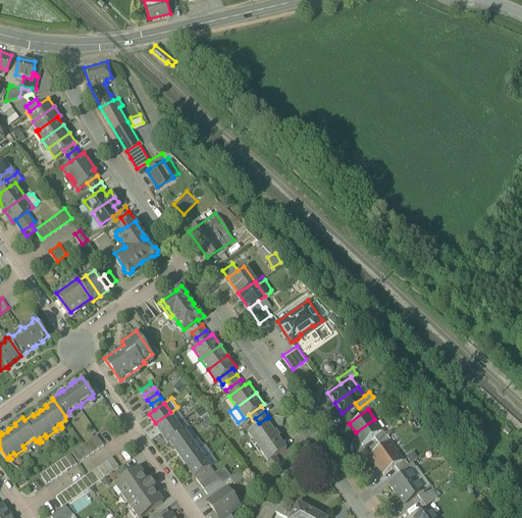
[(155,423),(161,431),(177,420),(171,412),(170,412),(155,423)]
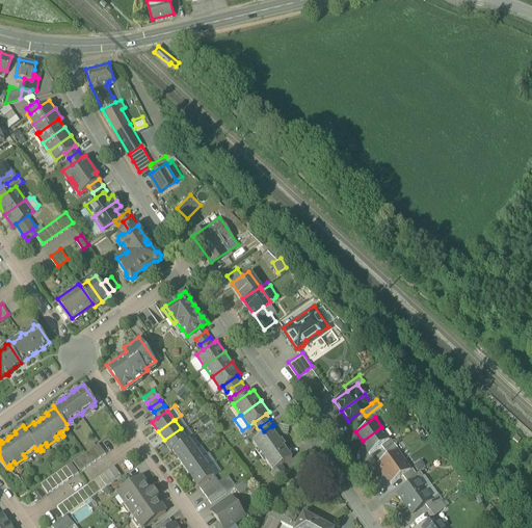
[(273,468),(282,463),(292,455),(284,443),(285,442),(282,437),(280,438),(272,426),(271,426),(264,431),(253,440),(258,446),(259,445),(263,450),(259,452),(260,453),(263,451),(266,456),(265,456),(273,468)]
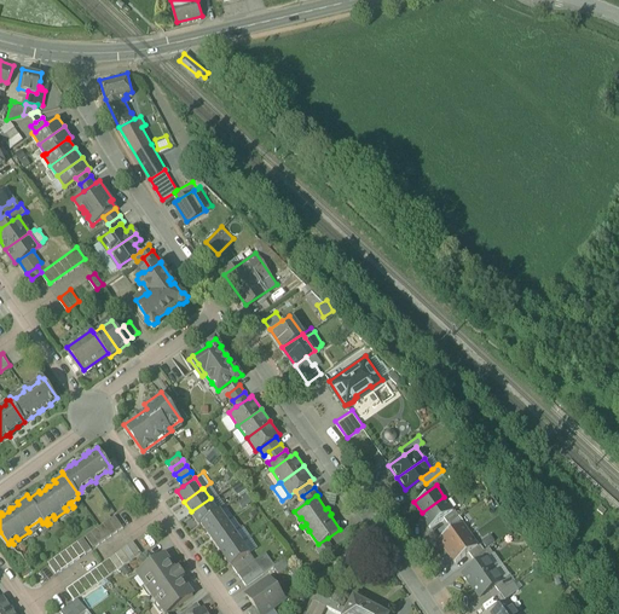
[(452,508),(444,497),(422,513),(431,525),(434,521),(444,515),(452,508)]
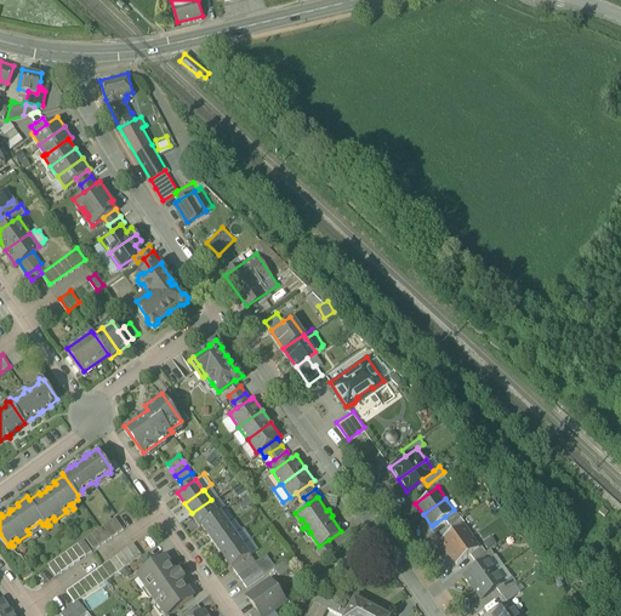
[(199,524),(201,523),(218,511),(211,500),(192,513),(199,524)]
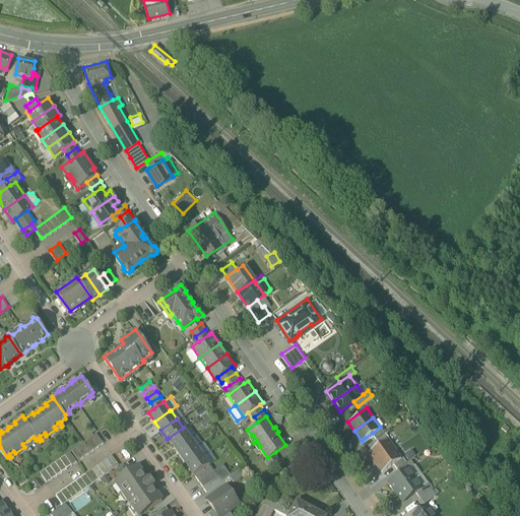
[(373,433),(376,437),(385,431),(382,426),(380,427),(373,433)]
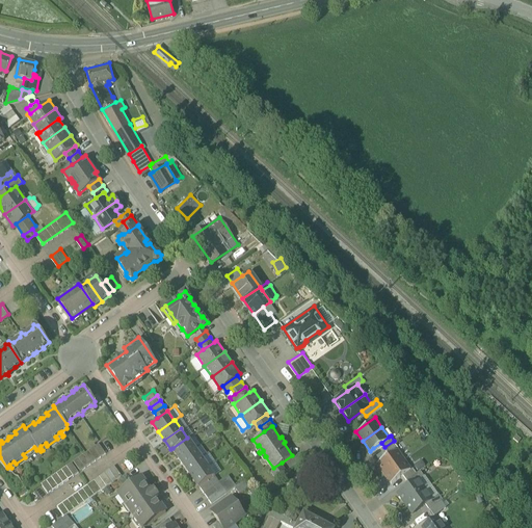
[(173,448),(179,457),(195,446),(188,437),(187,438),(173,448)]
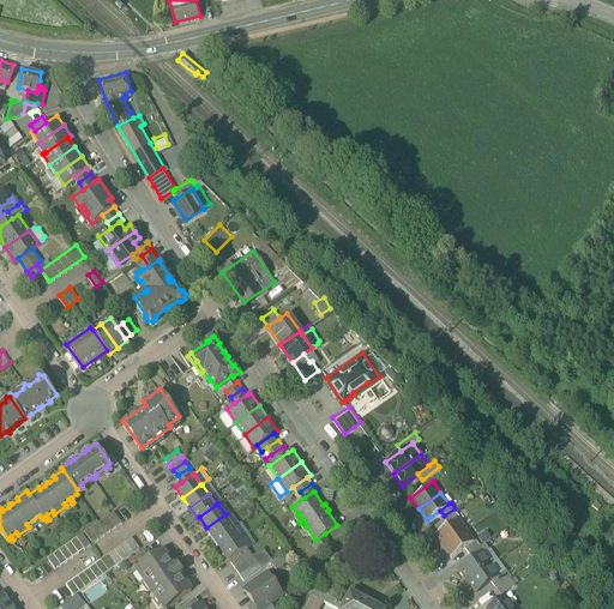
[(114,508),(108,513),(115,524),(121,520),(114,508)]
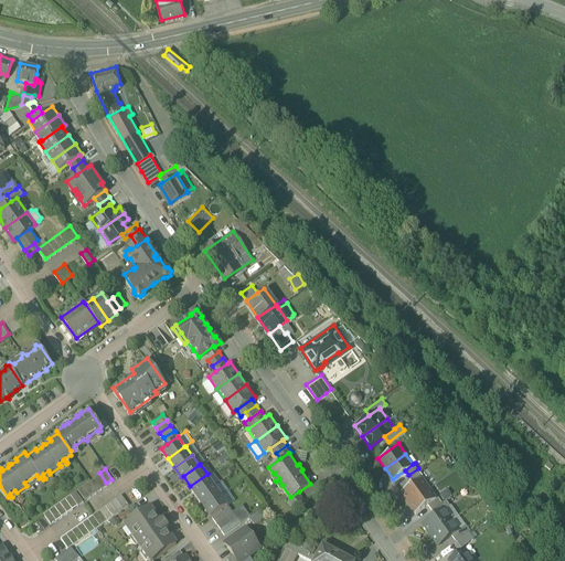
[(408,476),(413,480),(420,475),(423,474),(419,468),(408,476)]
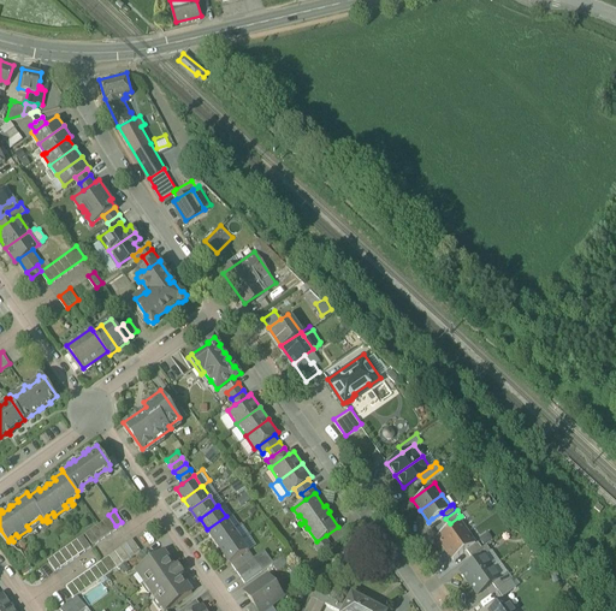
[(111,531),(116,526),(108,515),(102,518),(111,531)]
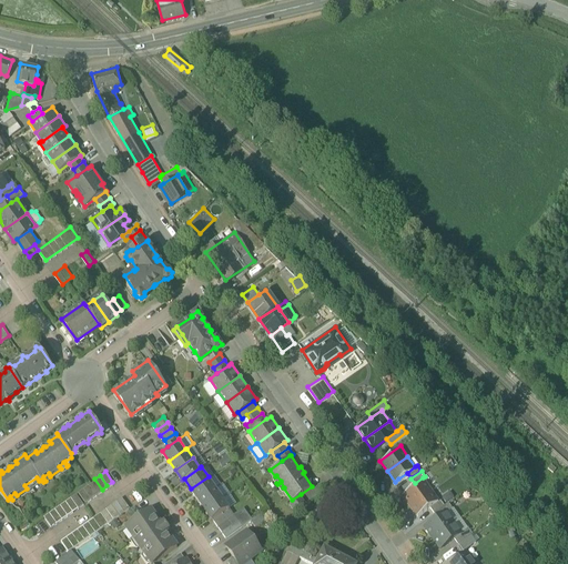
[(191,489),(198,499),(215,486),(209,476),(191,489)]
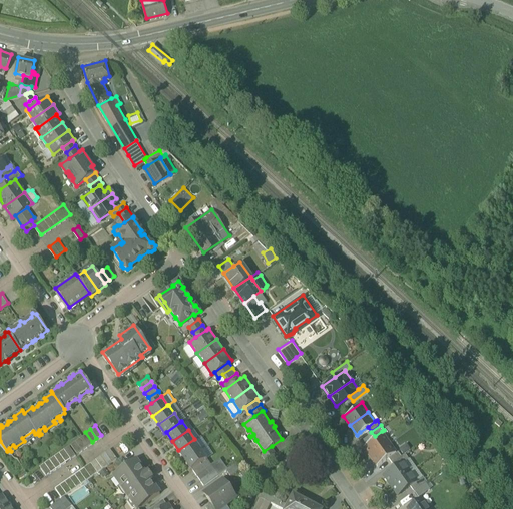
[(363,445),(370,454),(389,441),(382,431),(375,436),(366,443),(363,445)]
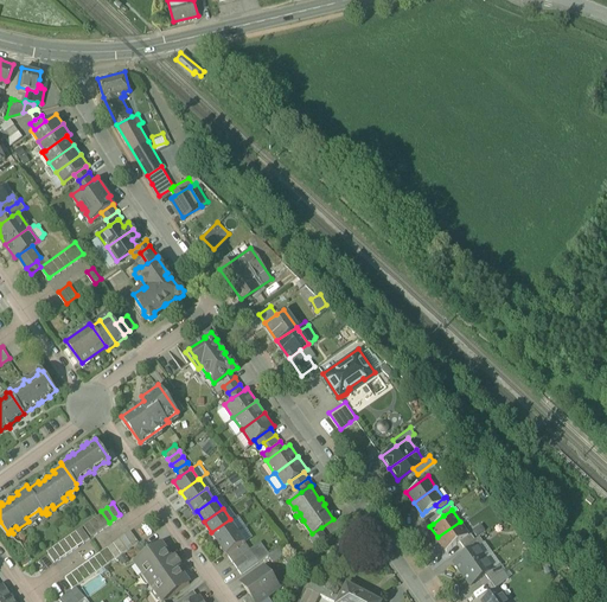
[(103,526),(109,523),(101,511),(95,516),(103,526)]
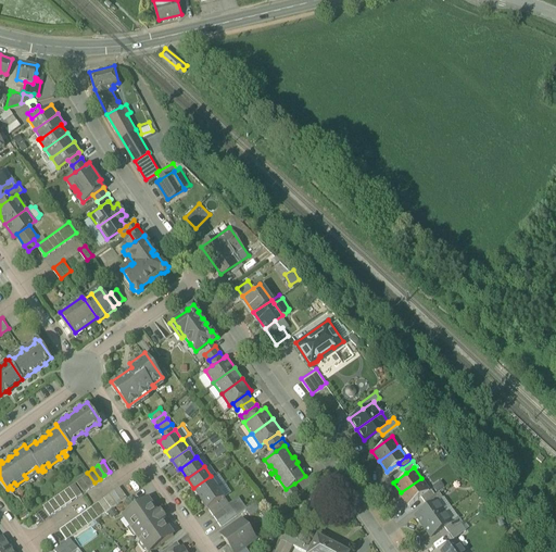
[(406,473),(402,468),(393,475),(396,480),(406,473)]
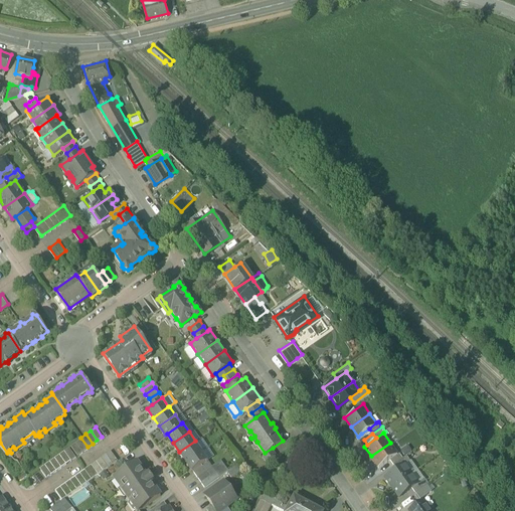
[(82,450),(88,447),(80,438),(75,441),(82,450)]
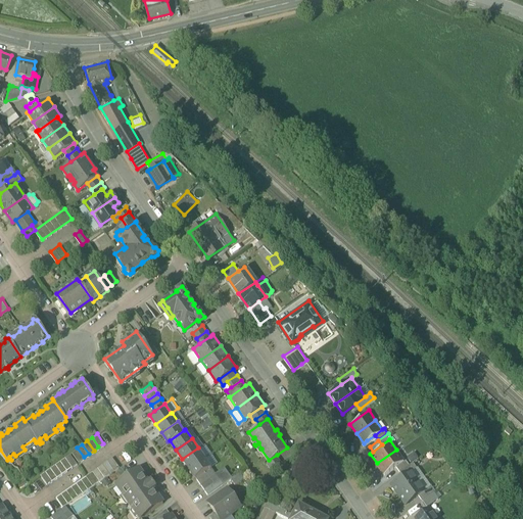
[(79,461),(84,457),(77,447),(72,451),(79,461)]
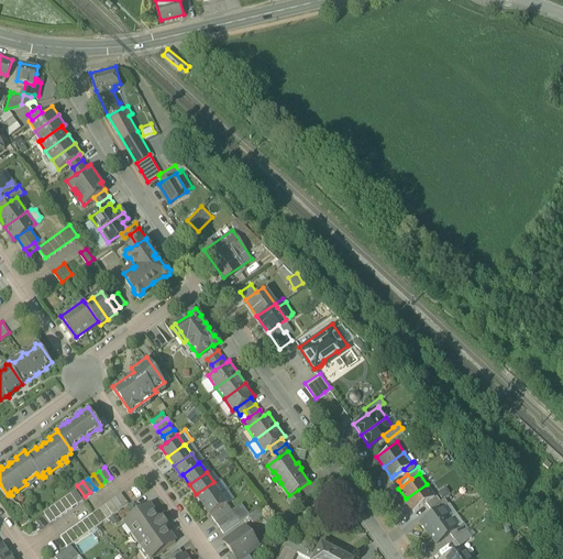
[(196,494),(202,503),(220,491),(213,482),(196,494)]
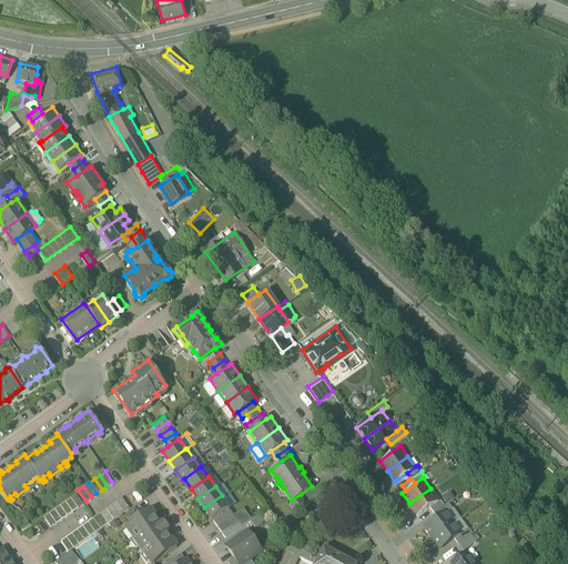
[(438,499),(430,489),(409,503),(417,514),(430,505),(438,499)]
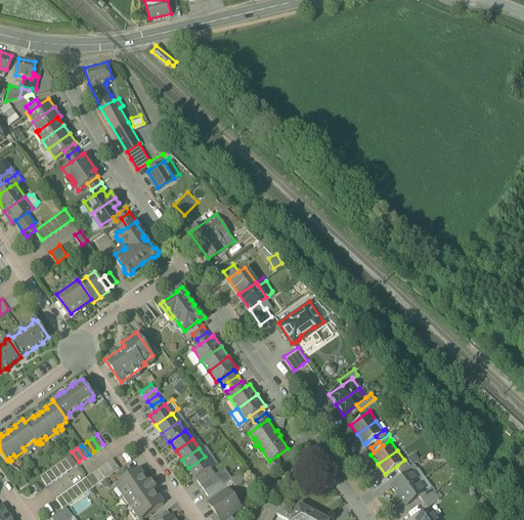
[(415,451),(407,457),(410,462),(419,457),(415,451)]
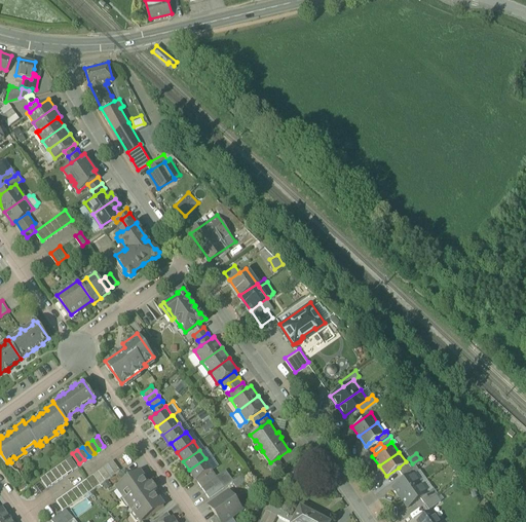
[(71,455),(66,458),(72,469),(77,464),(71,455)]
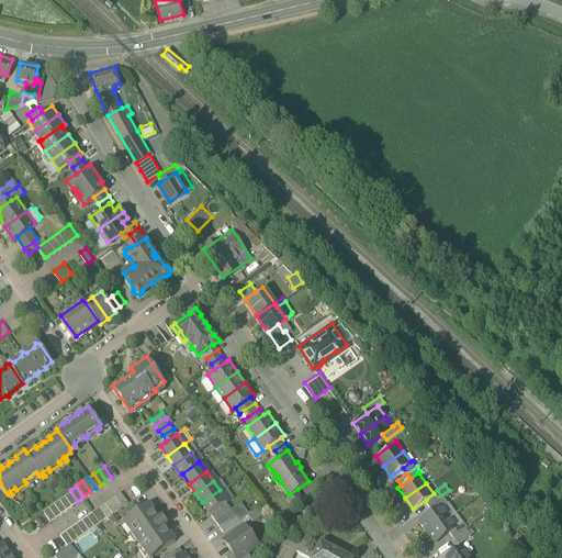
[(121,489),(115,493),(123,504),(127,500),(121,489)]
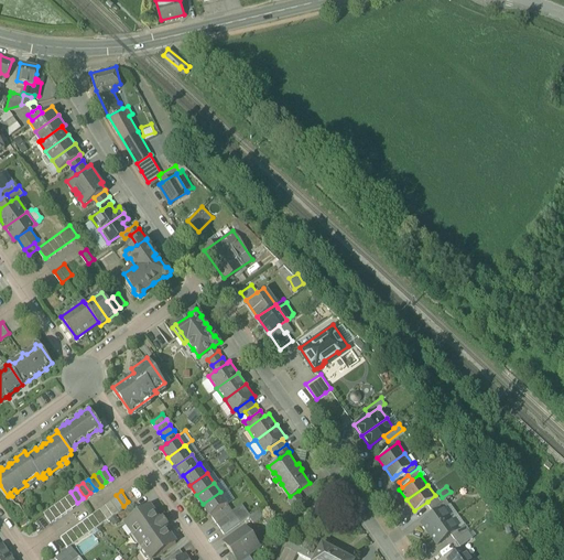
[(288,497),(291,504),(302,496),(299,491),(290,496),(288,497)]
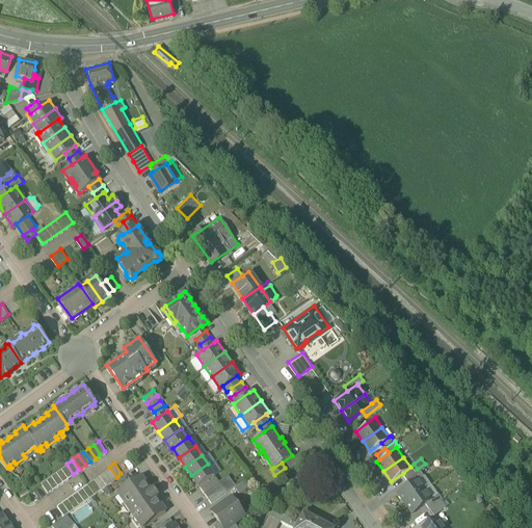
[(68,477),(73,474),(67,464),(61,468),(68,477)]
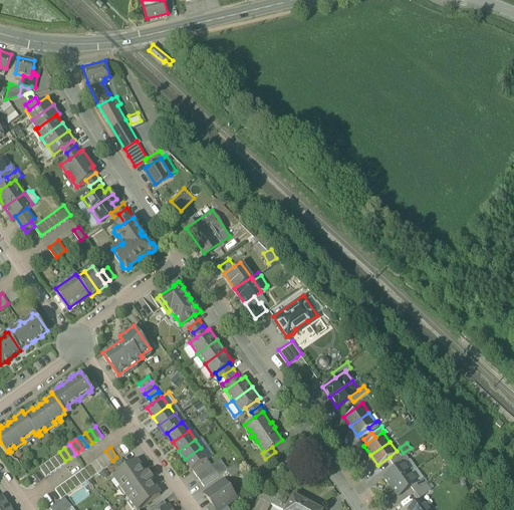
[(207,457),(201,448),(185,459),(192,468),(193,468),(207,457)]
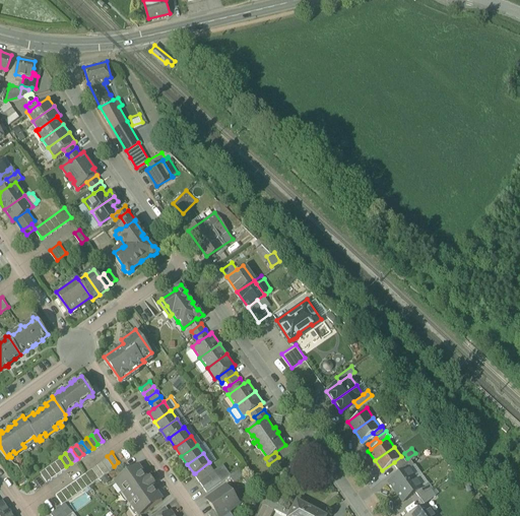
[(394,462),(397,466),(406,460),(403,455),(401,456),(394,462)]
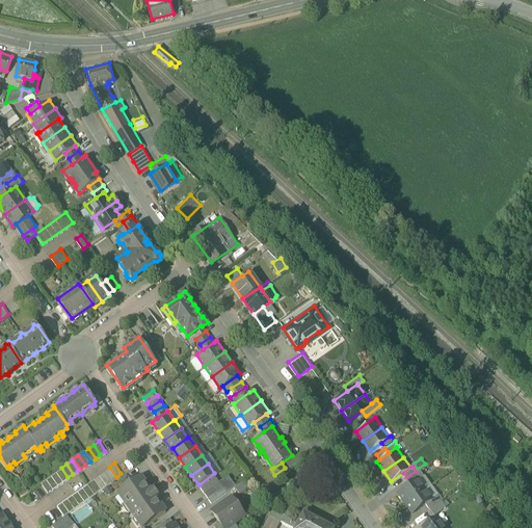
[(104,471),(111,480),(116,477),(109,467),(104,470),(104,471)]
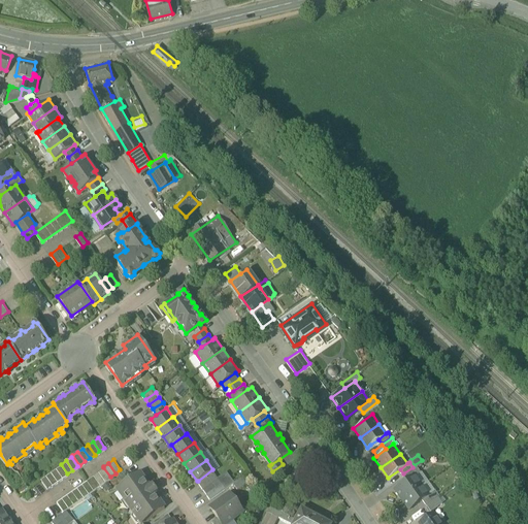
[(63,477),(67,473),(61,464),(56,467),(63,477)]
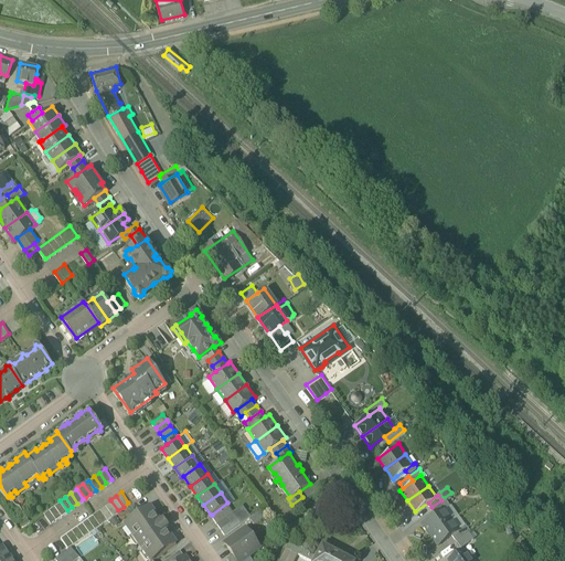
[(446,497),(441,500),(432,507),(436,512),(444,507),(444,508),(450,504),(446,497)]
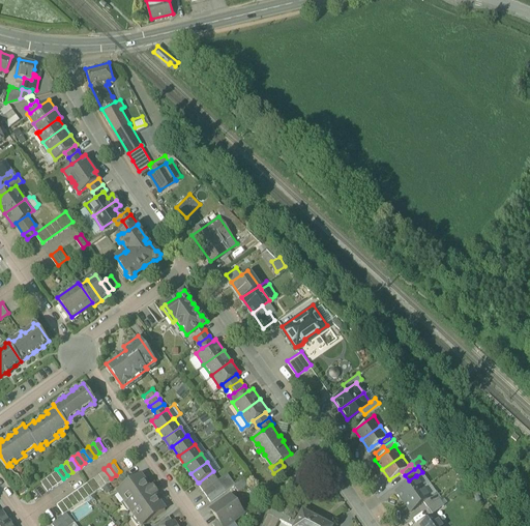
[(58,483),(63,478),(56,469),(51,472),(58,483)]
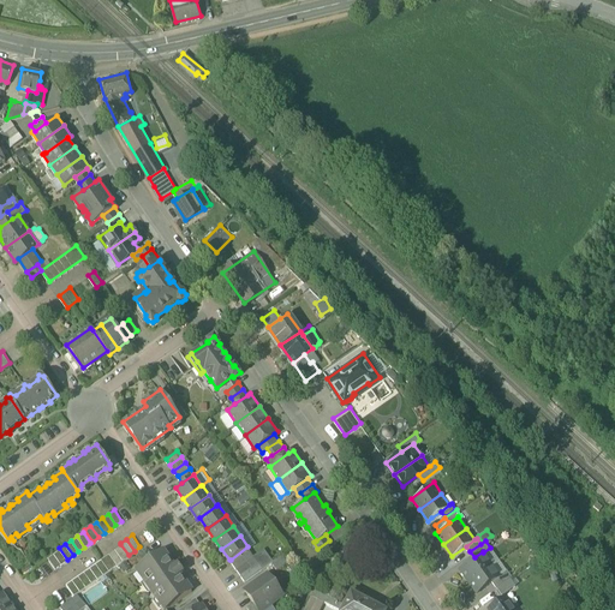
[(129,555),(120,544),(114,548),(123,558),(129,555)]
